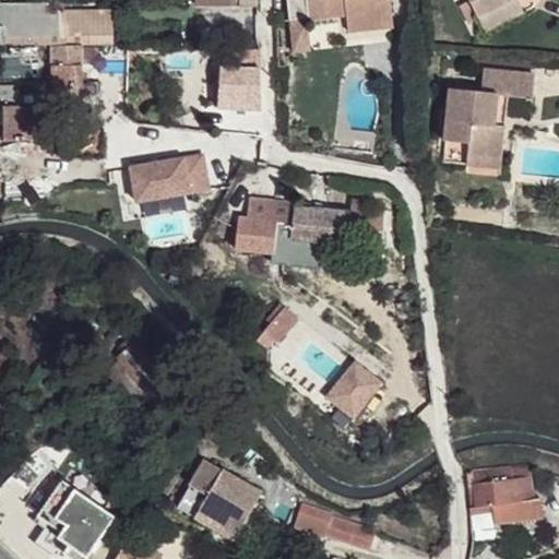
[(306,0),(308,11),(345,8),(365,7),(366,16),(389,15),(388,0),(306,0)]
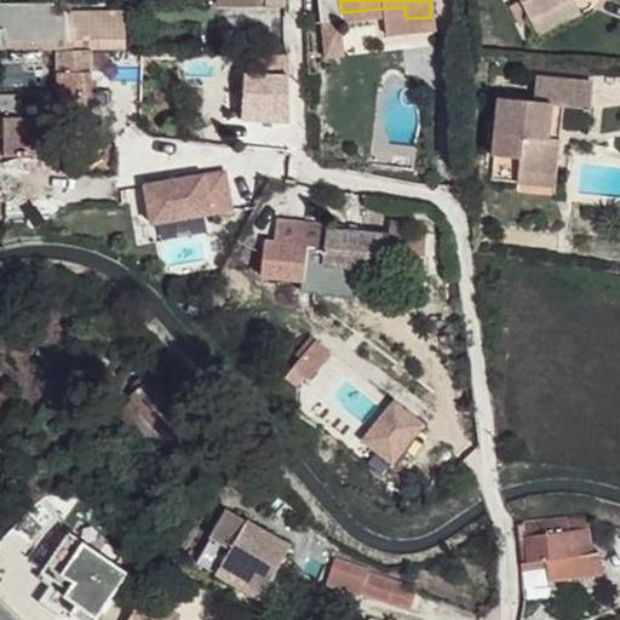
[(522,0),(523,1),(530,17),(532,18),(566,0),(522,0)]
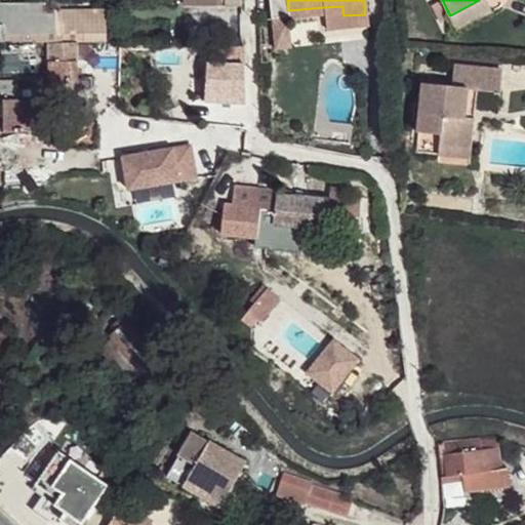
[(487,0),(479,0),(450,15),(456,27),(492,8),(487,0)]
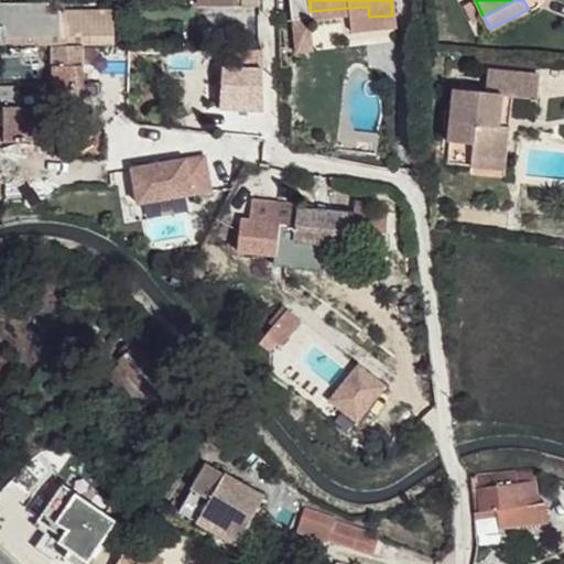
[(50,10),(50,2),(0,1),(0,23),(8,24),(8,41),(42,42),(42,44),(93,43),(114,44),(115,19),(108,11),(50,10)]
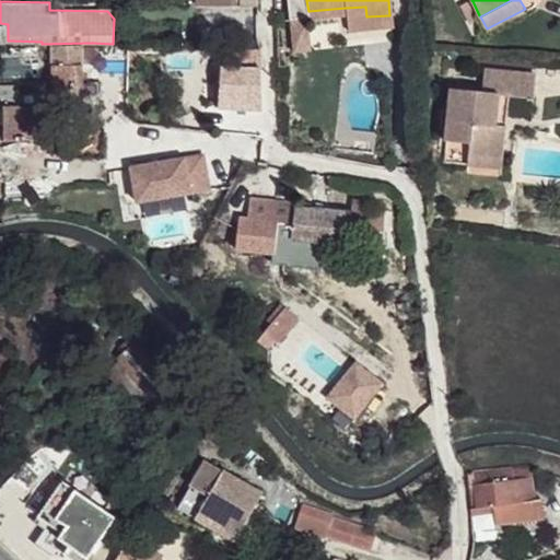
[(479,15),(473,1),(466,4),(473,19),(479,15)]
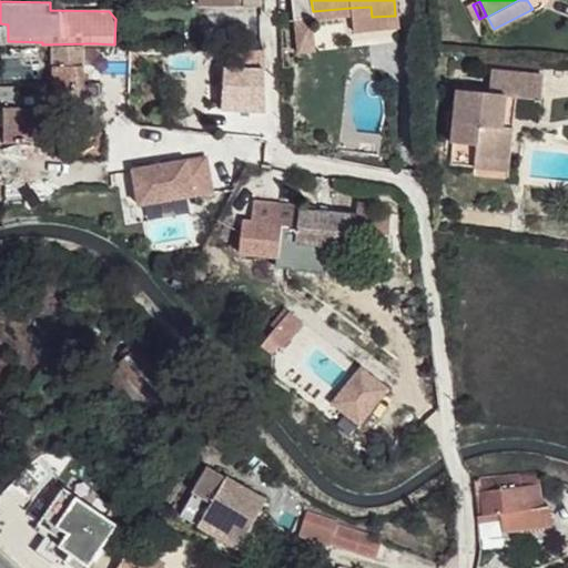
[(371,7),(351,8),(352,26),(395,23),(395,16),(372,17),(371,7)]
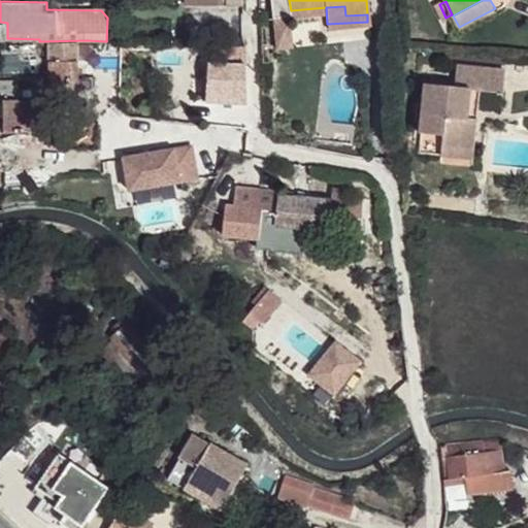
[(292,38),(290,10),(273,11),(275,39),(292,38)]
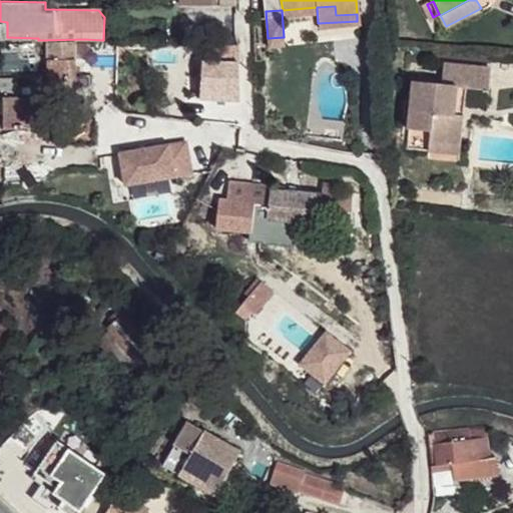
[(224,43),(219,44),(219,55),(239,55),(238,43),(235,43),(224,43)]
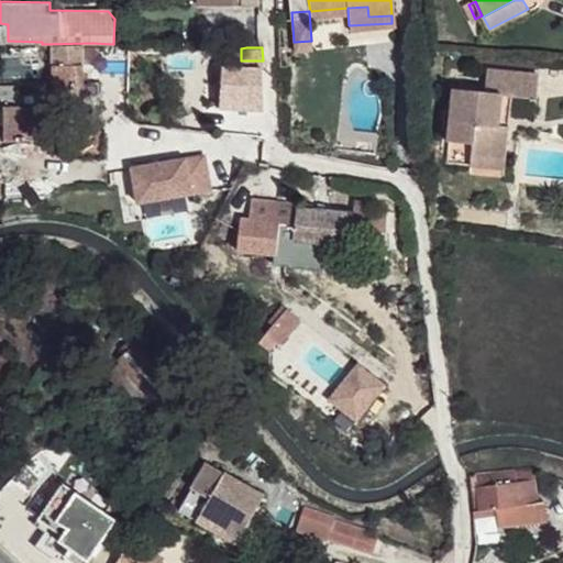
[(224,106),(265,107),(263,61),(241,61),(241,65),(224,66),(224,106)]
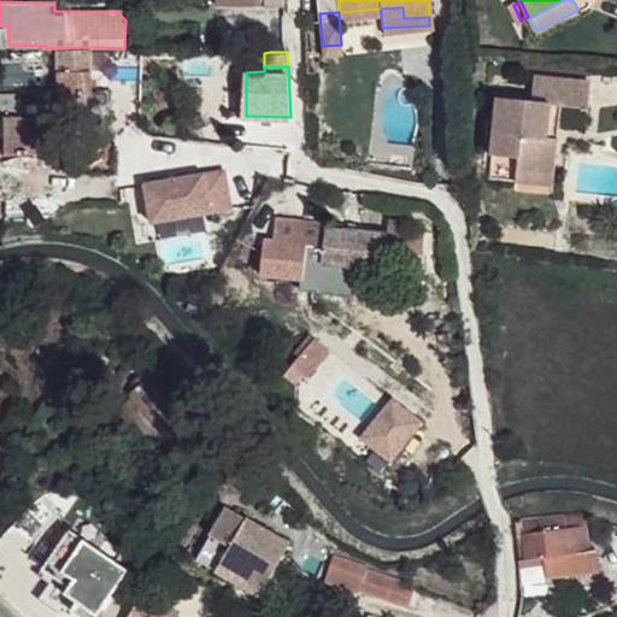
[(92,72),(57,74),(58,109),(83,109),(83,127),(110,127),(109,90),(93,92),(92,72)]
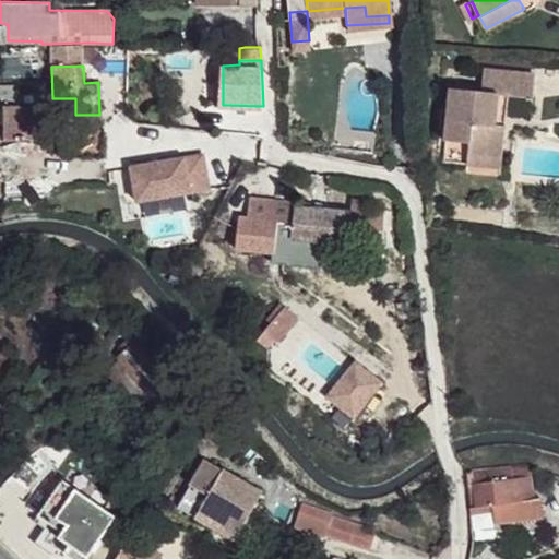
[(534,75),(484,71),(482,91),(452,87),(448,139),(470,140),(468,150),(502,153),(504,125),(496,125),(499,93),(508,94),(533,96),(534,75)]
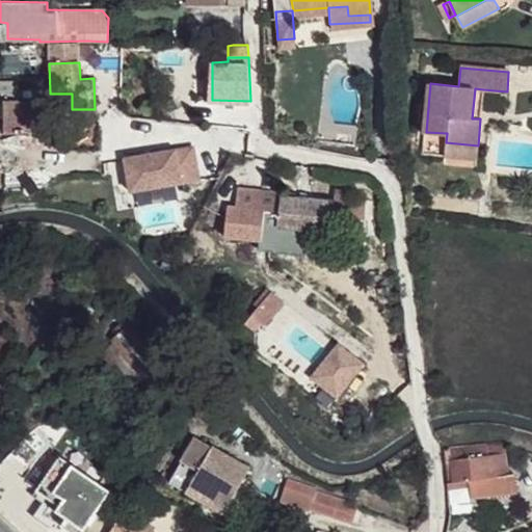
[(17,82),(0,82),(0,121),(4,122),(5,135),(38,134),(37,101),(37,89),(22,89),(22,91),(17,92),(17,82)]
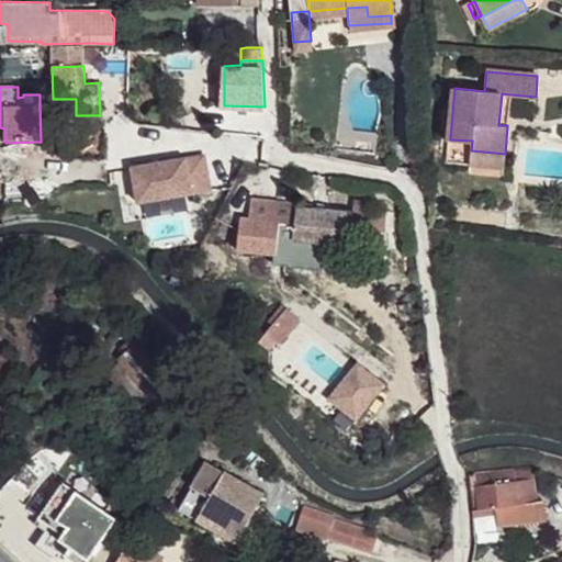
[(502,93),(498,125),(507,125),(510,94),(502,93)]
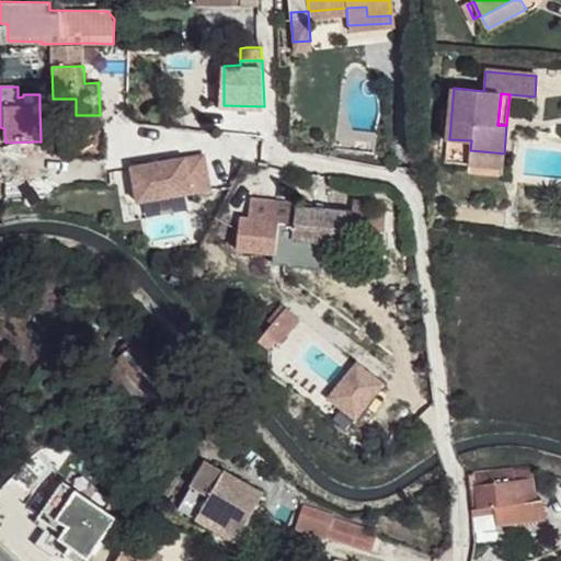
[(105,133),(78,133),(73,144),(67,163),(106,165),(105,133)]
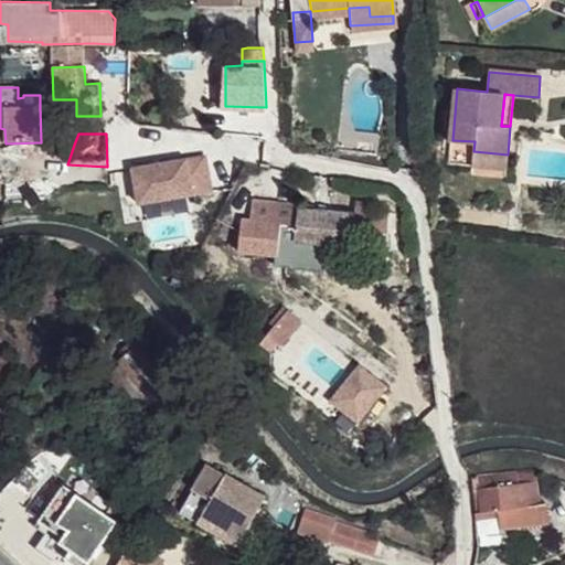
[(475,141),(452,140),(451,162),(472,163),(473,151),(475,141)]
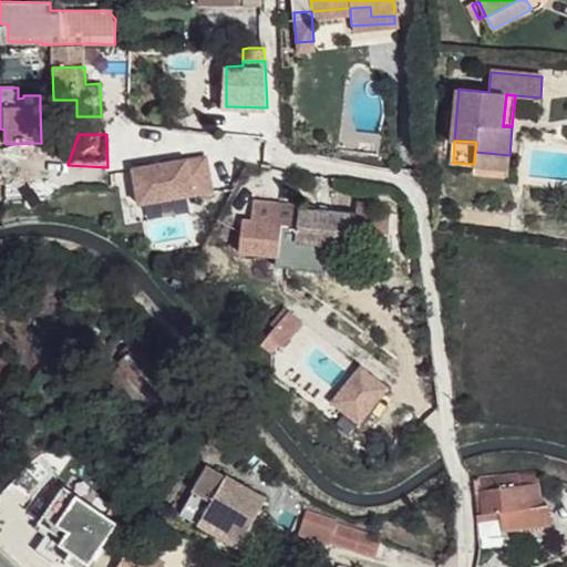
[(509,155),(475,152),(474,164),(508,167),(509,155)]
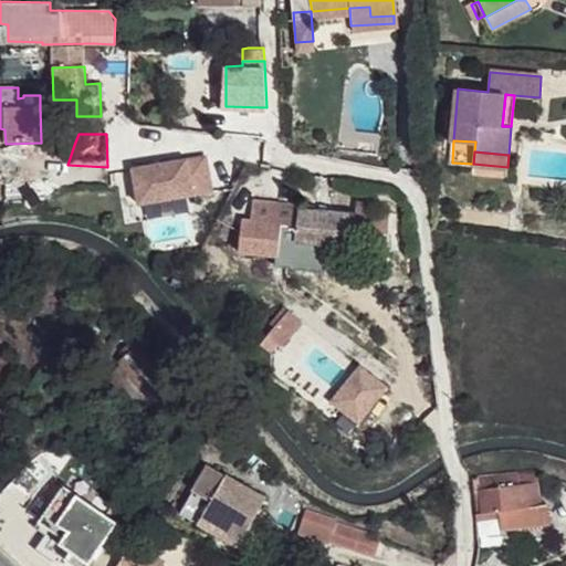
[(194,161),(136,170),(142,206),(199,198),(194,161)]
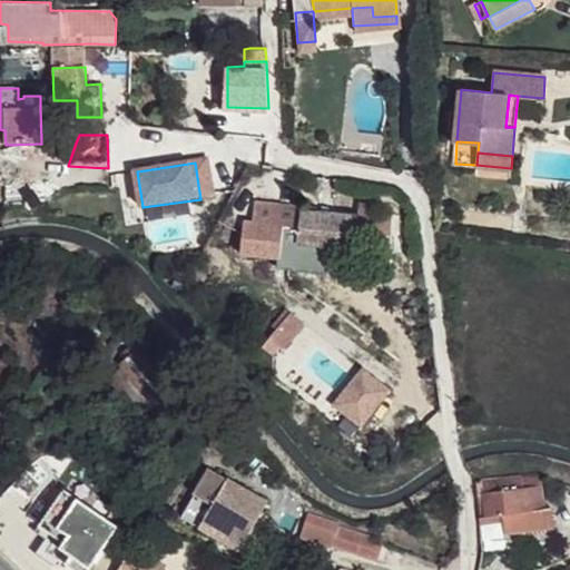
[(302,209),(298,242),(356,248),(359,227),(393,232),(394,205),(380,204),(380,197),(362,196),(360,207),(355,207),(355,213),(302,209)]
